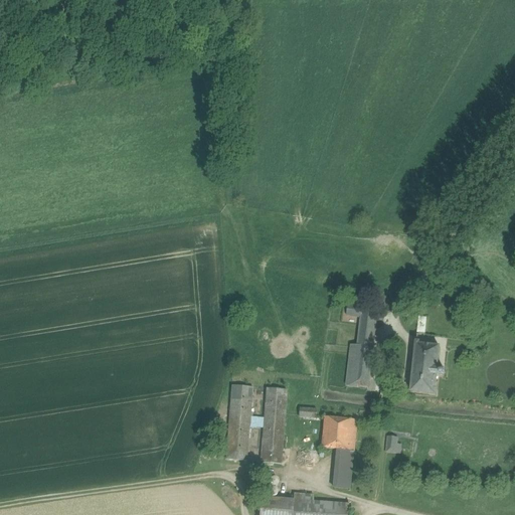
[(374,345),(377,310),(348,306),(347,317),(358,318),(355,342),(374,345)]
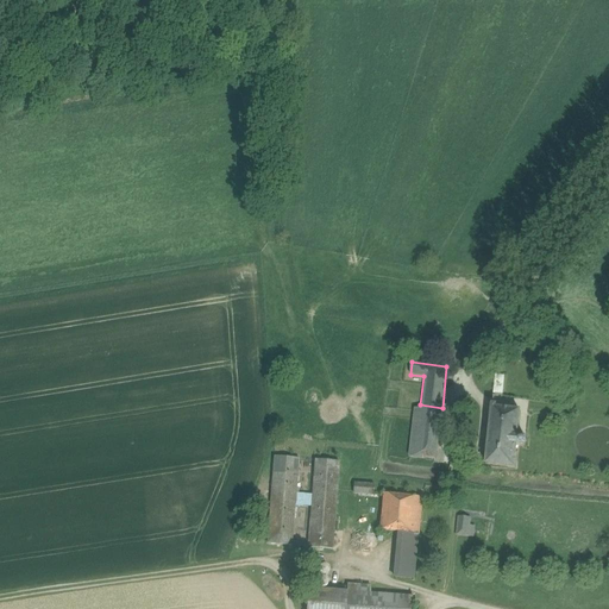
[(503,395),(504,377),(495,376),(494,394),(503,395)]
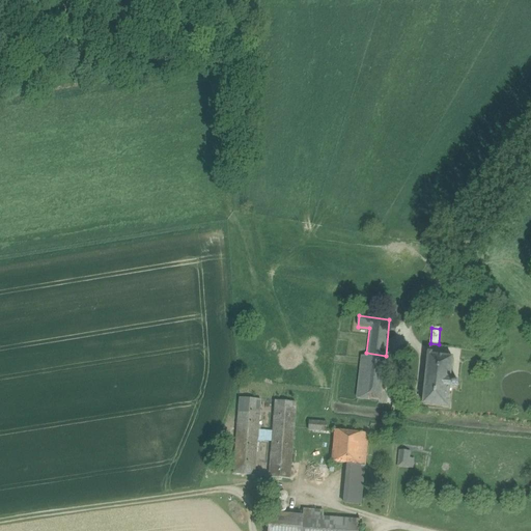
[(354,398),(361,398),(366,353),(358,352),(354,398)]
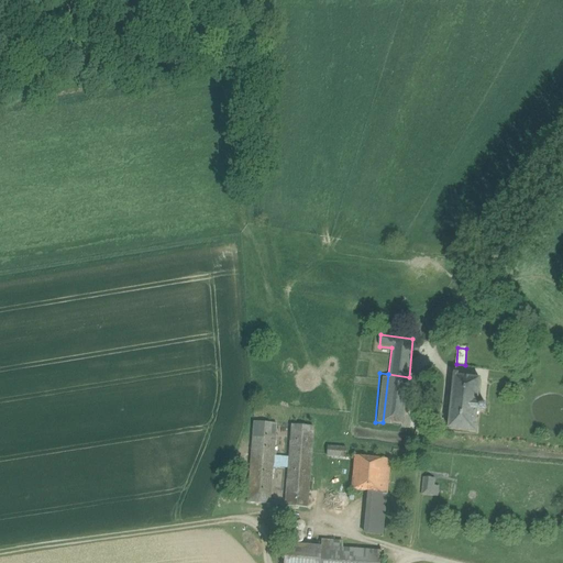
[(409,377),(388,374),(383,422),(403,426),(409,377)]
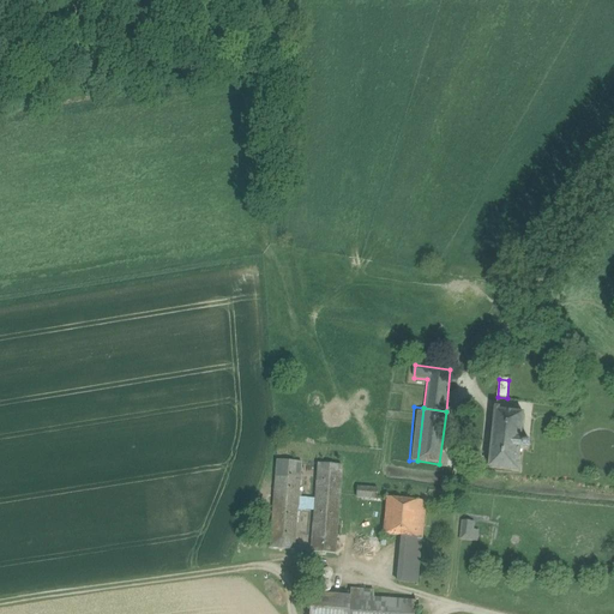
[(500,409),(497,409),(491,469),(521,473),(522,467),(518,465),(521,450),(522,443),(524,415),(500,413),(500,409)]
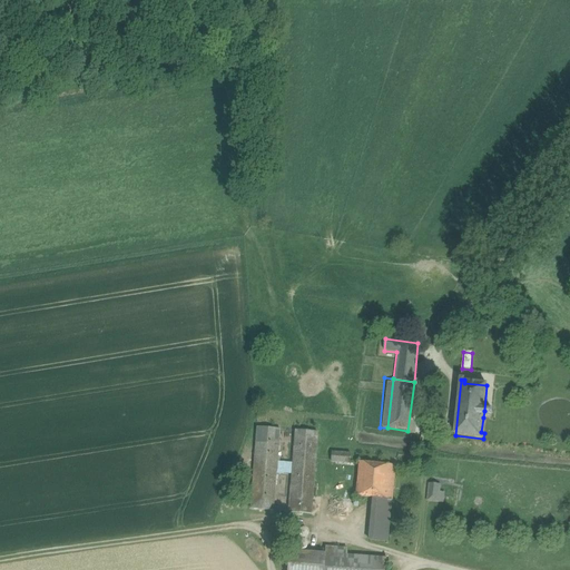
[(279,430),(257,428),(251,509),(273,511),(279,430)]
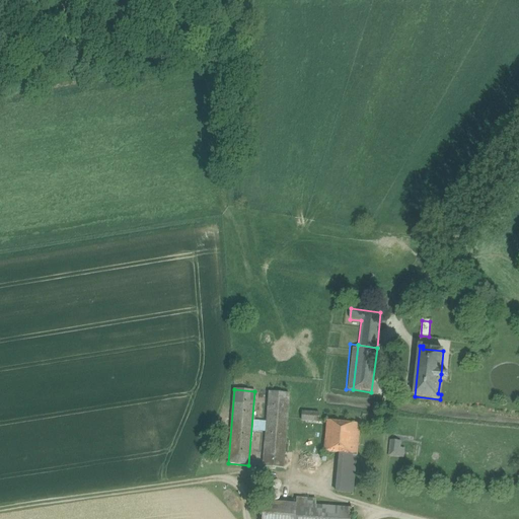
[(289,394),(269,392),(263,466),(283,468),(289,394)]
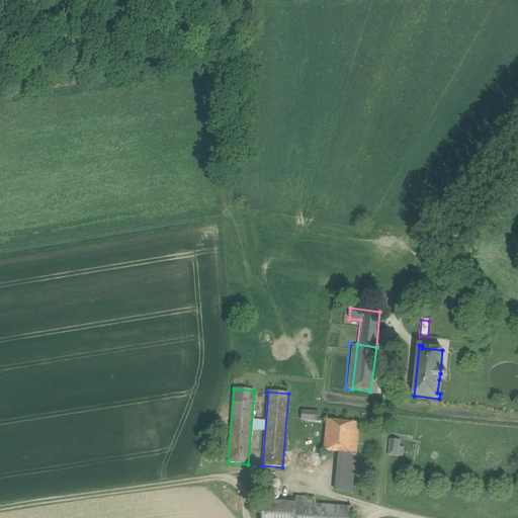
[(300,418),(318,420),(318,412),(300,411),(300,418)]
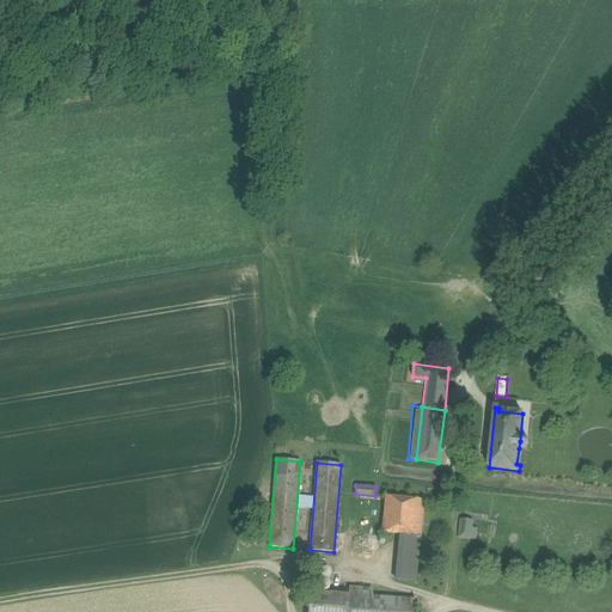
[(298,496),(298,508),(312,508),(312,495),(298,496)]
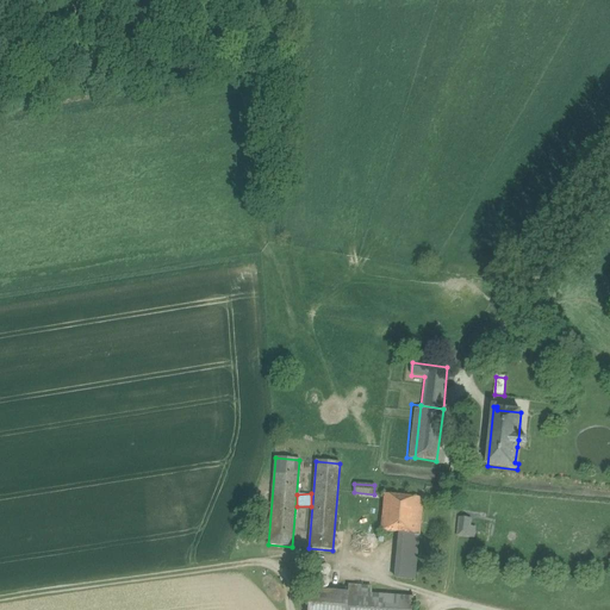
[(381,520),(381,531),(418,535),(423,499),(399,497),(385,496),(381,520)]
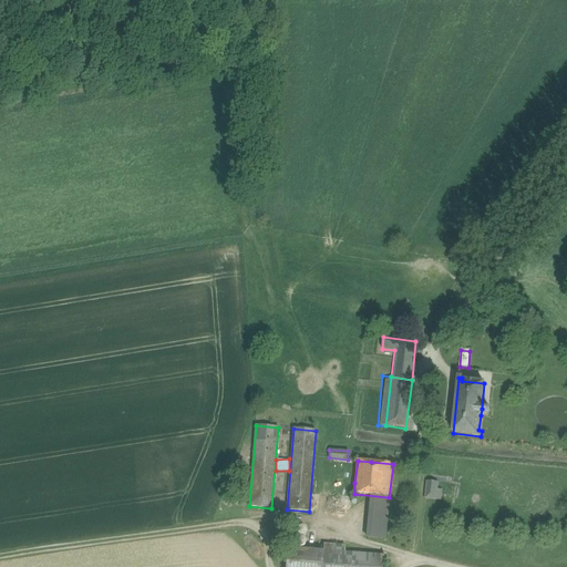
[(437,483),(428,482),(425,498),(440,501),(442,494),(436,493),(437,483)]
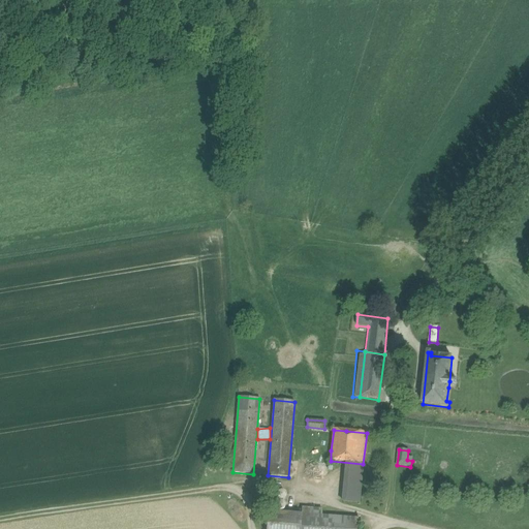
[(363,465),(348,464),(345,502),(359,503),(360,503),(363,465)]
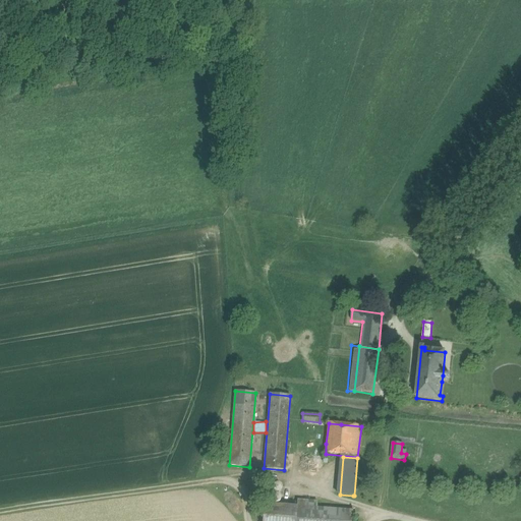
[(351,520),(352,511),(316,508),(296,507),(264,504),(262,520),(351,520)]
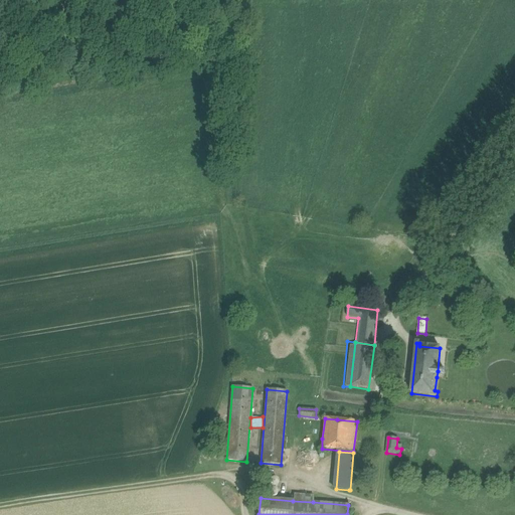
All buildings are outlined.
